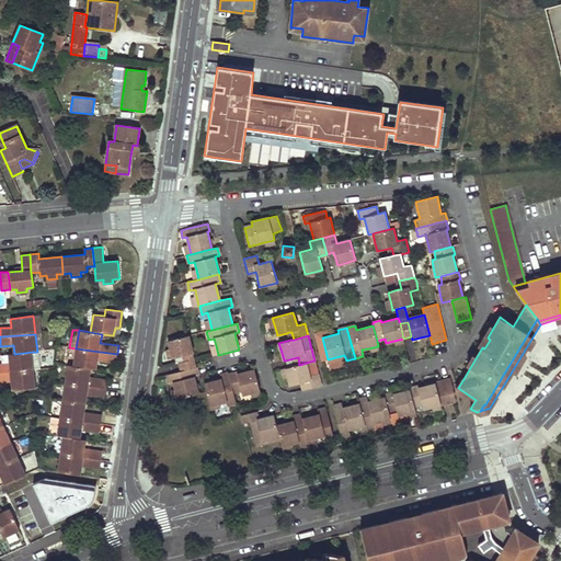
[(189,336),(168,341),(170,348),(172,358),(175,357),(176,362),(180,364),(181,371),(196,367),(189,336)]
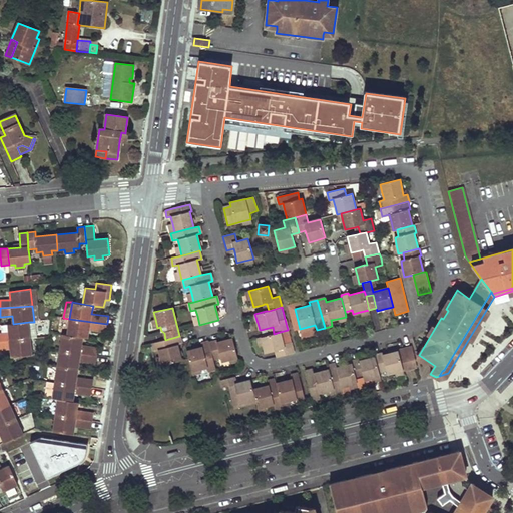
[(69,319),(67,335),(83,337),(88,338),(89,330),(105,333),(107,324),(69,319)]
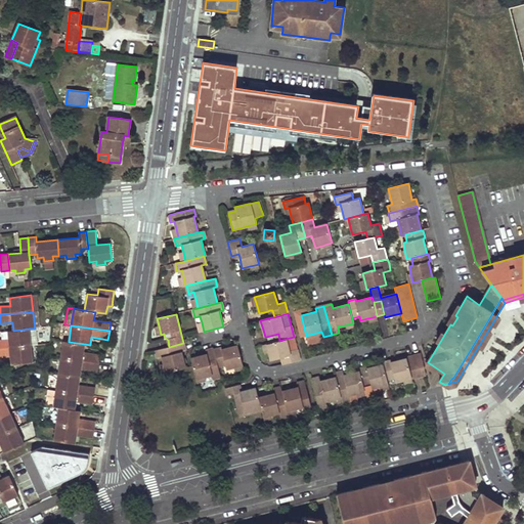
[(0,340),(0,348),(31,345),(30,329),(13,331),(7,332),(8,339),(0,340)]
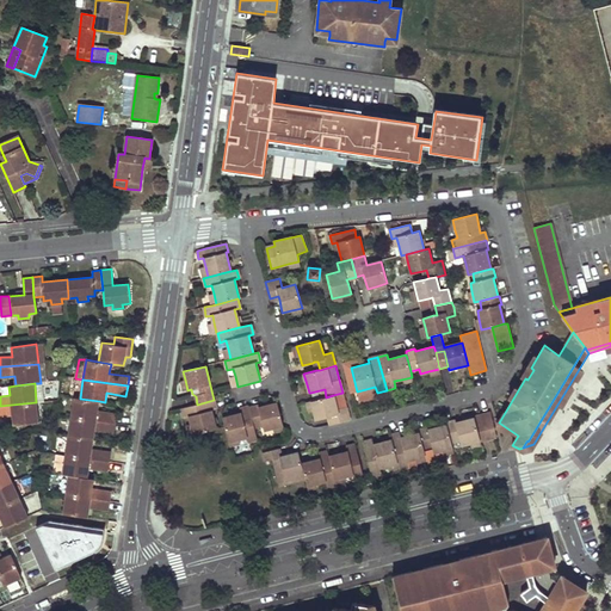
[(375,387),(357,392),(358,396),(369,394),(369,396),(377,394),(377,393),(375,387)]
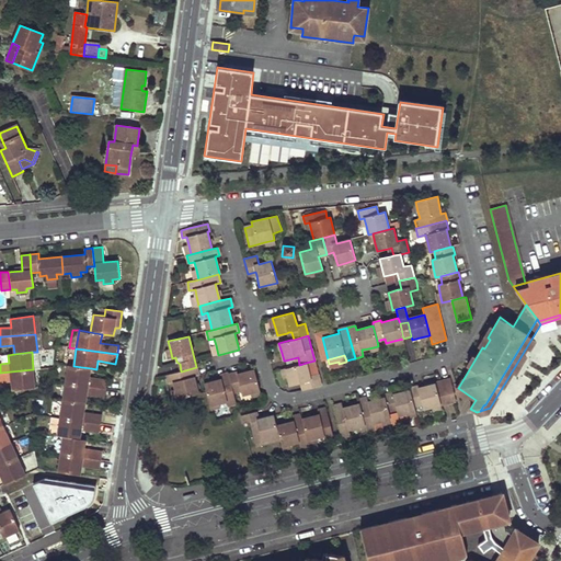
[(285,361),(287,368),(299,365),(298,357),(285,361)]
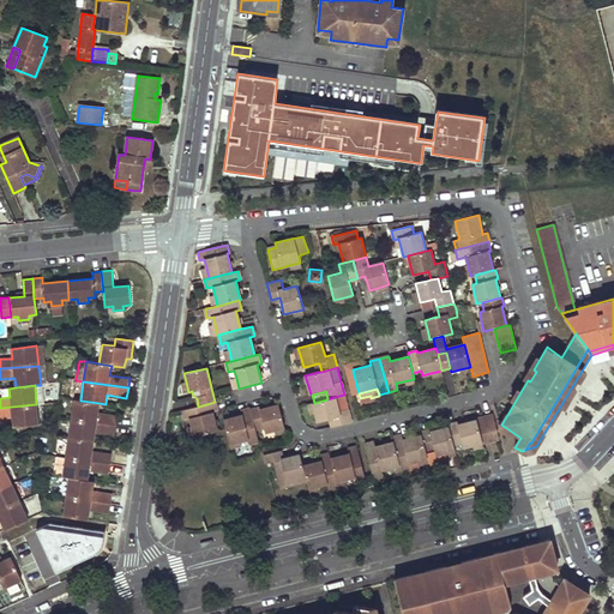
[(312,403),(315,414),(318,422),(330,419),(333,417),(336,427),(351,423),(348,409),(339,411),(335,397),(327,399),(314,403),(312,403)]
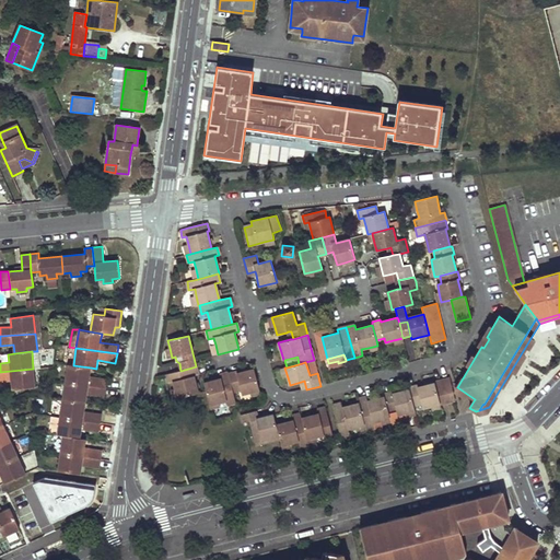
[(73,365),(68,364),(65,382),(106,388),(107,378),(90,376),(91,368),(73,365)]
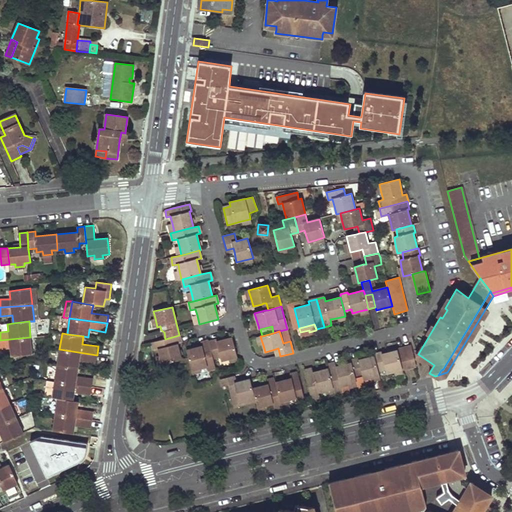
[(181,343),(179,335),(165,339),(151,342),(153,350),(158,349),(160,356),(162,364),(181,359),(177,344),(181,343)]
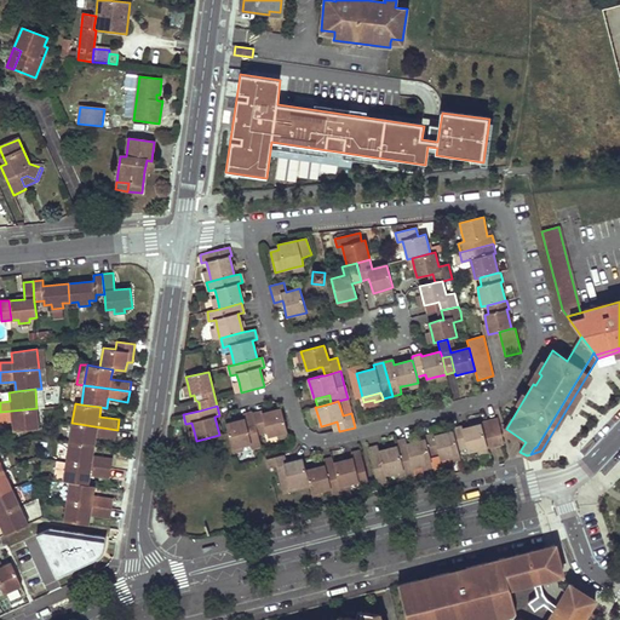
[(0,412),(0,423),(12,422),(13,431),(39,429),(36,408),(0,412)]
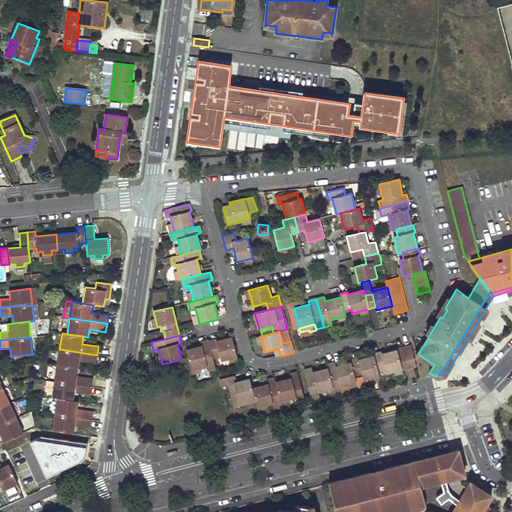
[(237,356),(232,337),(217,342),(216,339),(209,342),(213,358),(220,356),(221,360),(229,358),(237,356)]
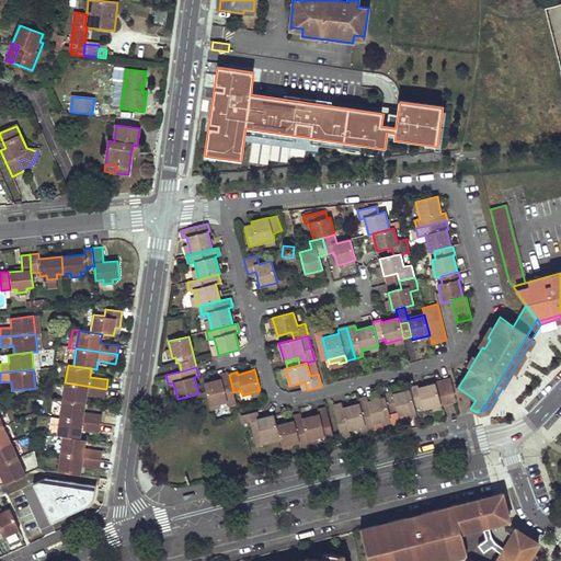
[(204,384),(206,391),(209,405),(219,403),(227,401),(228,405),(237,403),(233,392),(229,375),(228,373),(220,375),(221,379),(204,384)]
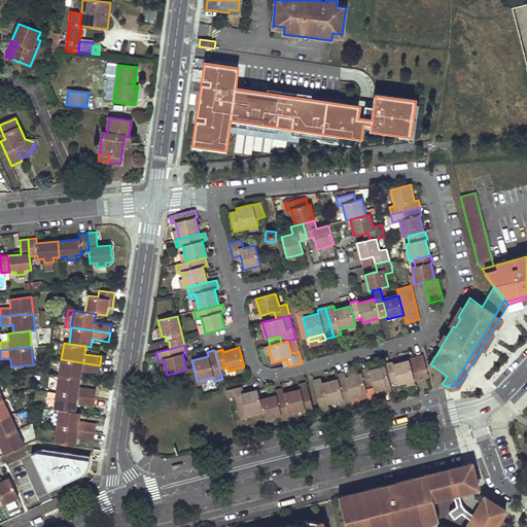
[(428,377),(423,355),(409,359),(410,360),(414,380),(414,381),(428,377)]
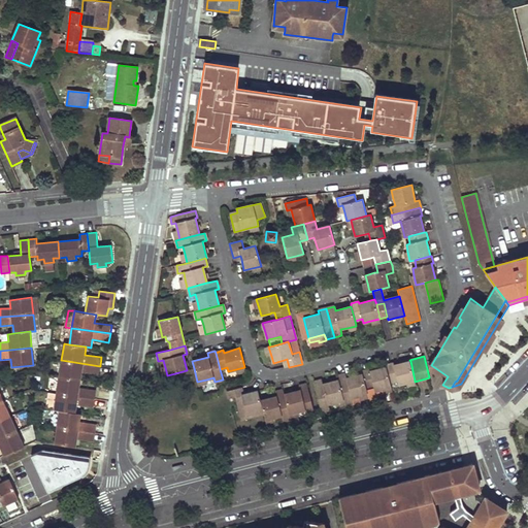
[(61,360),(59,376),(80,380),(81,372),(98,374),(100,366),(61,360)]
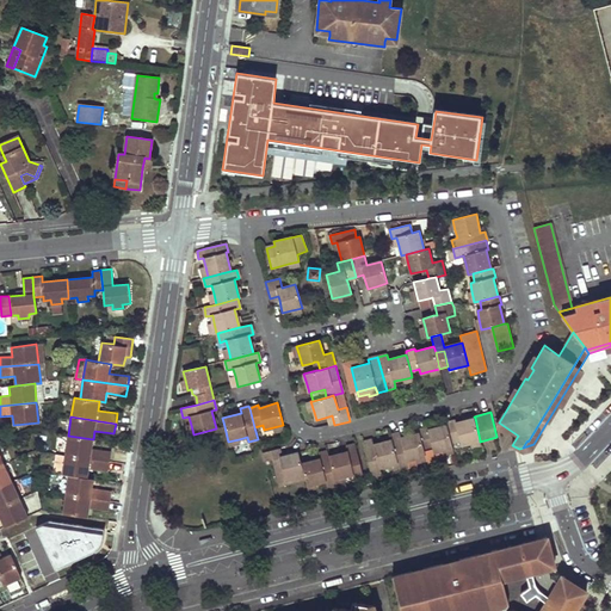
[(470,443),(480,440),(475,418),(456,423),(456,420),(446,423),(446,425),(451,443),(461,440),(462,445),(470,443)]
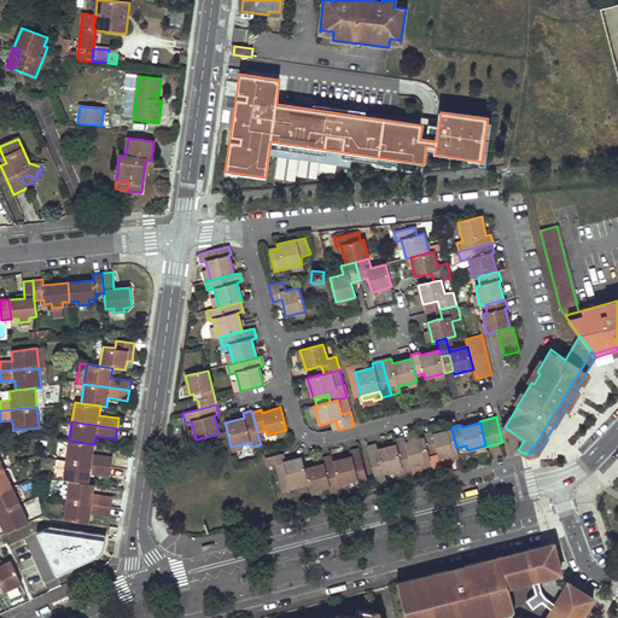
[(456,448),(452,430),(433,435),(432,432),(424,435),(425,438),(431,461),(432,466),(433,470),(444,467),(443,461),(459,456),(456,448)]
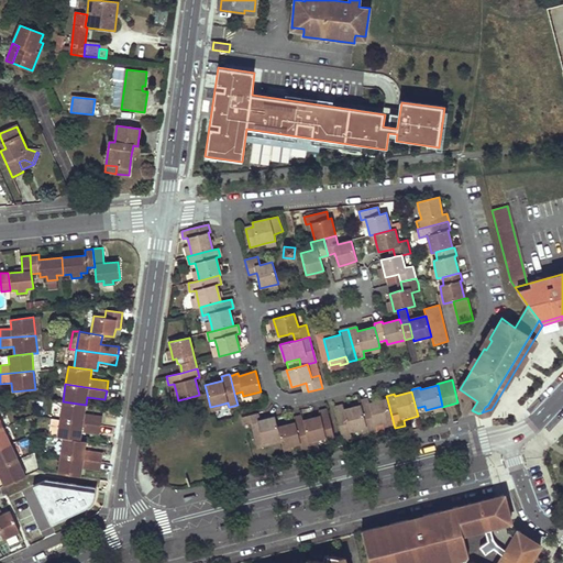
[(361,401),(361,406),(366,427),(368,431),(368,432),(376,430),(375,424),(383,422),(393,420),(387,399),(370,404),(368,399),(361,401)]
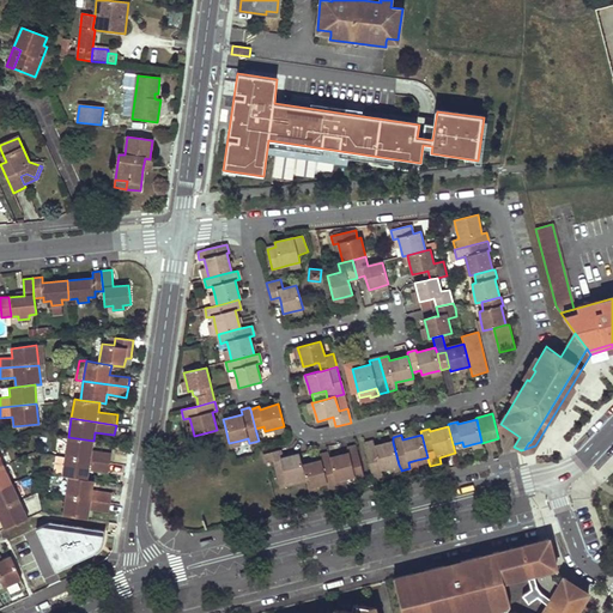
[(93,441),(68,437),(65,456),(110,463),(111,454),(92,450),(93,441)]
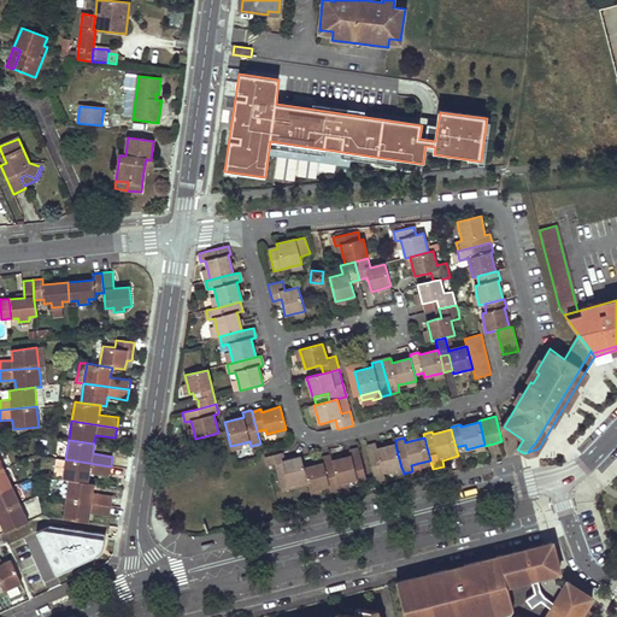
[(392,470),(401,468),(395,445),(377,450),(376,445),(366,446),(375,481),(385,479),(383,472),(392,470)]
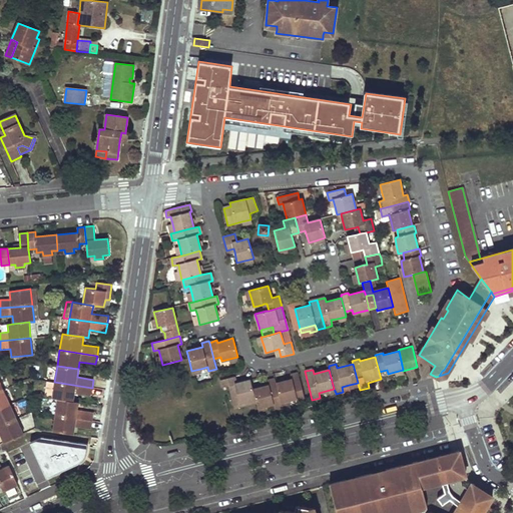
[(298,403),(306,401),(299,373),(291,375),(292,379),(276,383),(281,402),(290,400),(297,398),(298,403)]
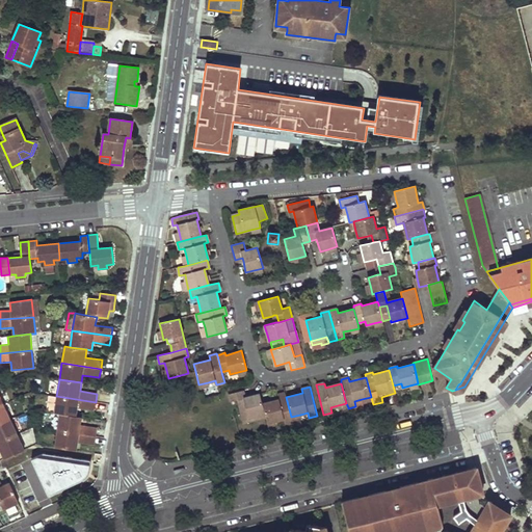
[(246,405),(249,418),(265,414),(262,403),(260,394),(244,398),(243,391),(229,394),(231,402),(238,400),(239,406),(246,405)]
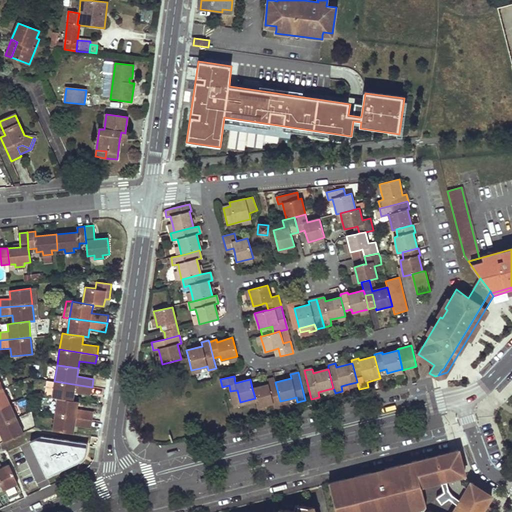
[(280,401),(275,382),(274,378),(267,380),(268,384),(252,388),(255,398),(256,402),(257,408),(266,405),(273,403),(274,408),(282,406),(281,405),(280,401)]
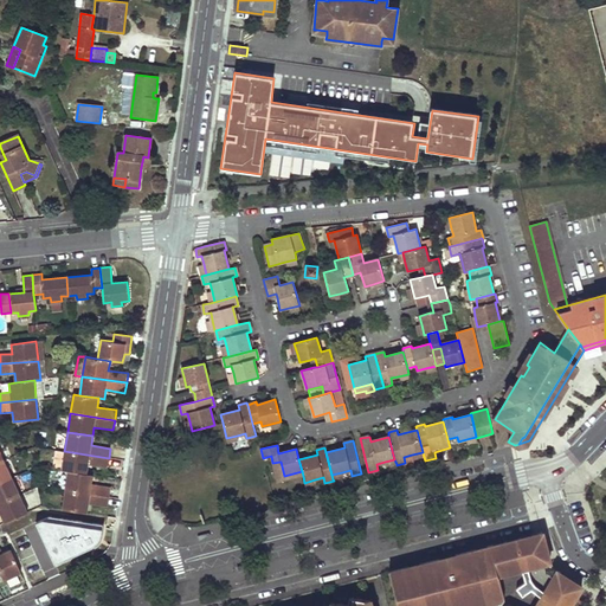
[(64,451),(62,470),(68,471),(86,475),(88,465),(108,468),(109,458),(64,451)]
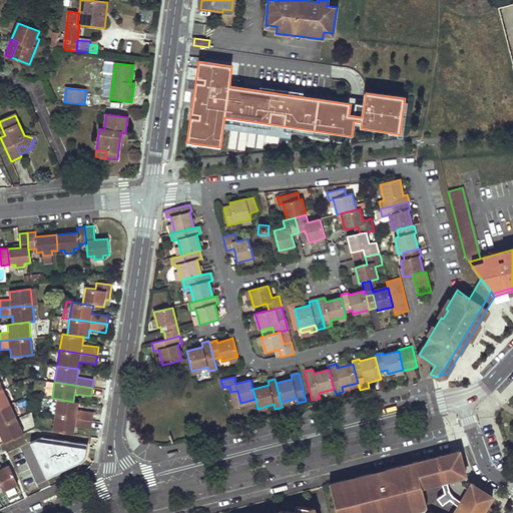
[(0,408),(10,404),(3,389),(0,390),(0,408)]
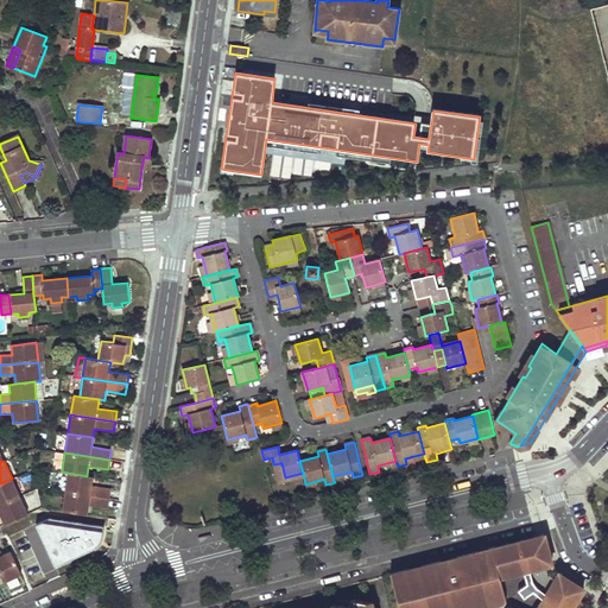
[(282,463),(273,464),(278,483),(304,477),(303,473),(285,477),(282,463)]
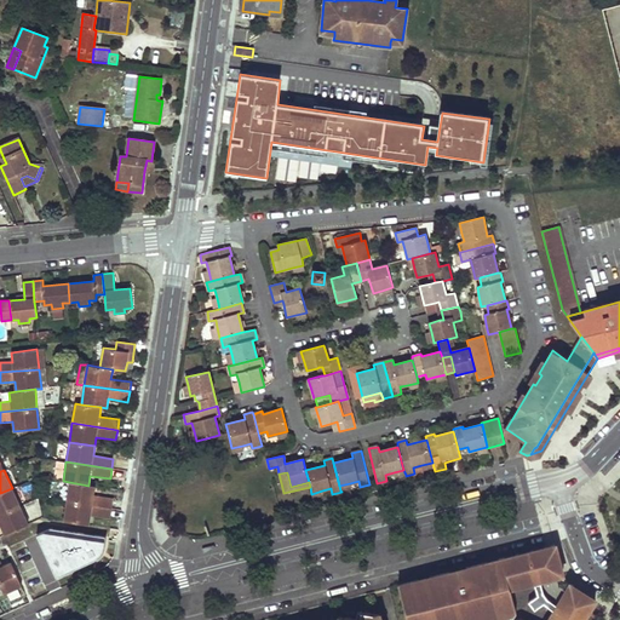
[(89,486),(69,482),(67,501),(112,509),(114,499),(93,495),(95,486),(89,486)]
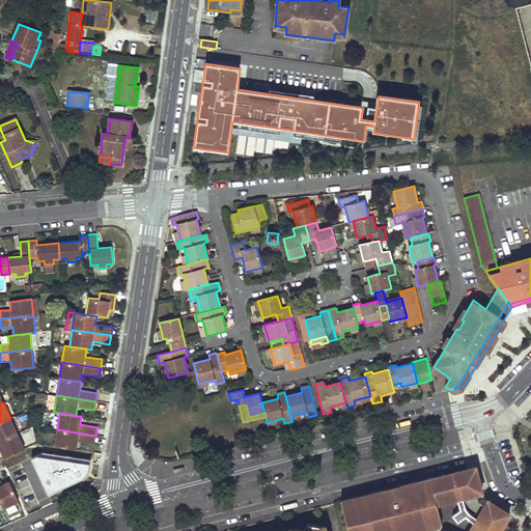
[(0,441),(18,434),(10,418),(0,422),(0,441)]
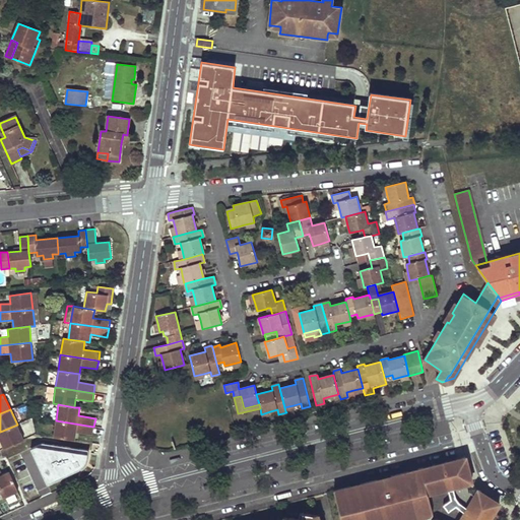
[(56,420),(53,437),(74,440),(76,433),(92,435),(93,427),(56,420)]
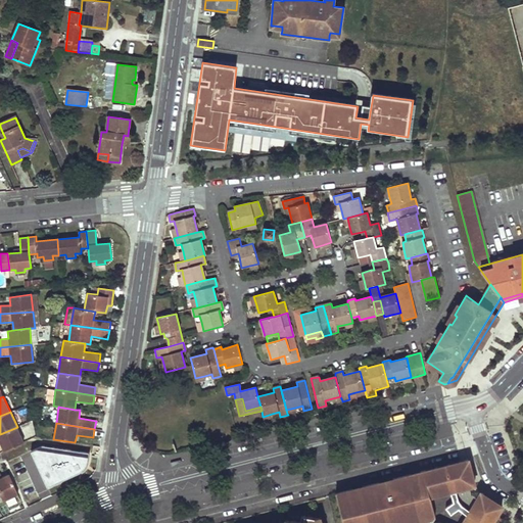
[(25,435),(34,435),(34,425),(25,425),(25,435)]
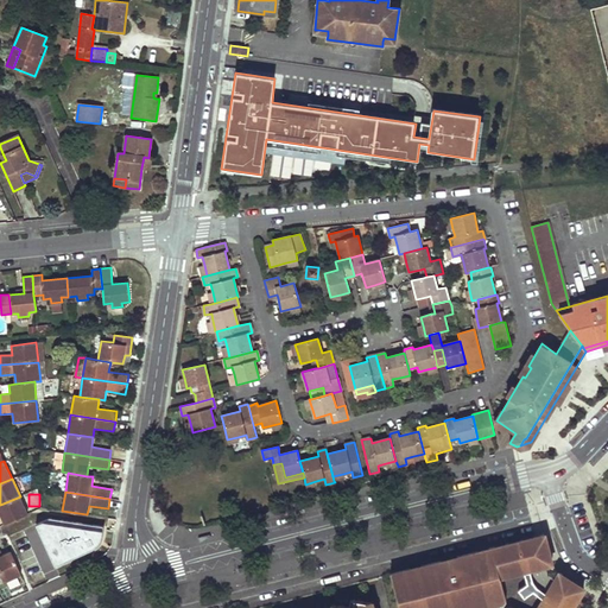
[(5,525),(27,514),(20,496),(0,505),(0,515),(1,517),(5,525)]
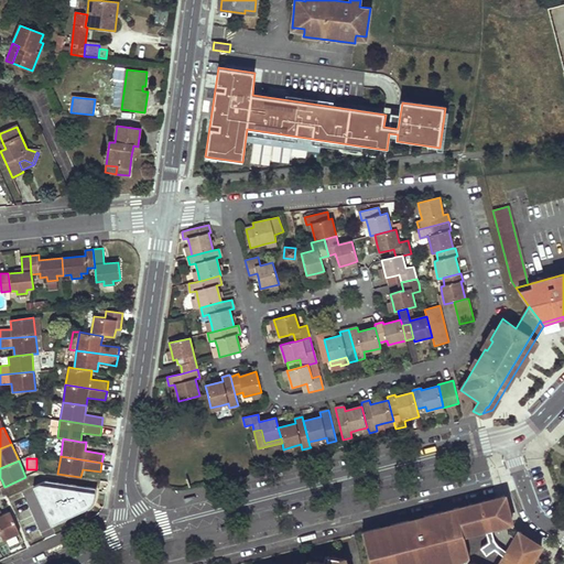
[(410,520),(362,532),(369,563),(455,563),(464,562),(466,563),(467,563),(466,563),(530,563),(541,545),(519,531),(517,534),(510,531),(508,523),(512,522),(505,496),(424,517),(424,519),(410,522),(410,520)]
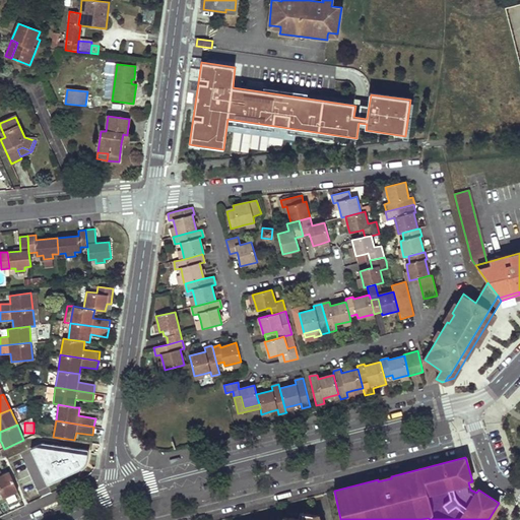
[(18,492),(9,472),(2,475),(0,471),(0,492),(3,499),(18,492)]
